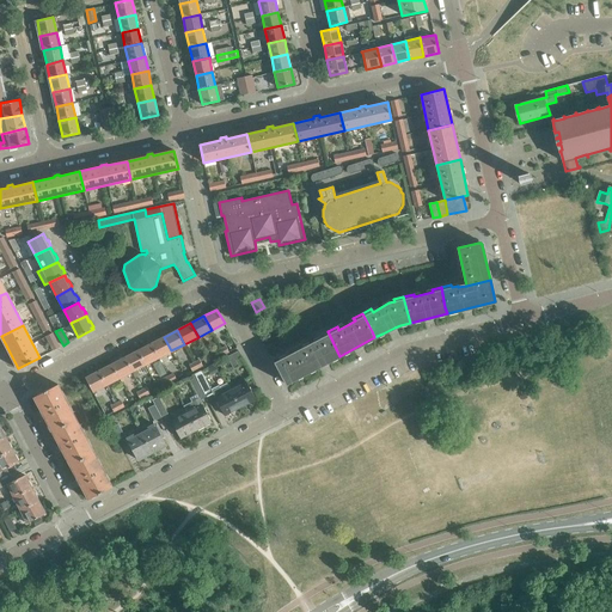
[(303,344),(293,349),(303,368),(306,373),(340,356),(328,331),(319,336),(320,338),(310,344),(304,348),(303,344)]
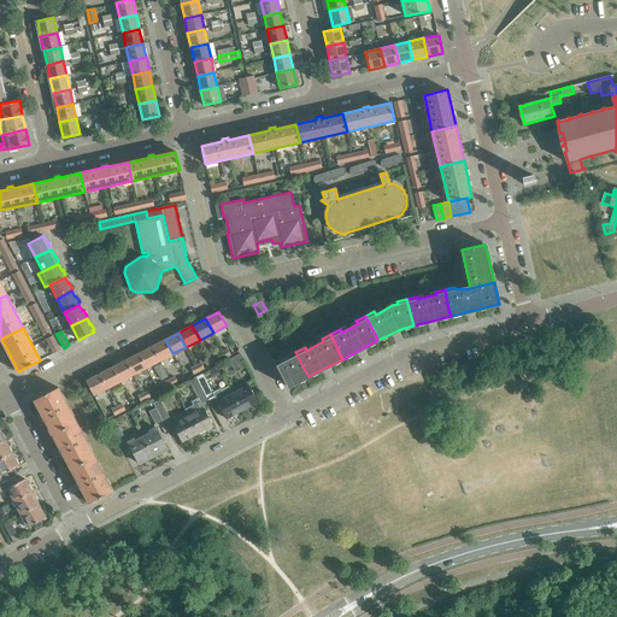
[(165,340),(152,346),(159,360),(172,353),(165,340)]
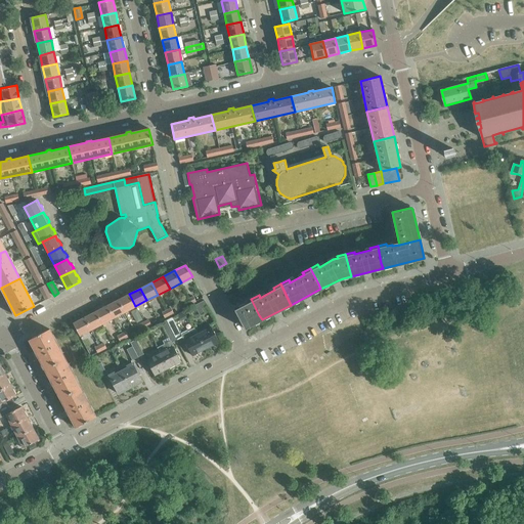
[(119,300),(125,312),(135,306),(129,294),(119,300)]
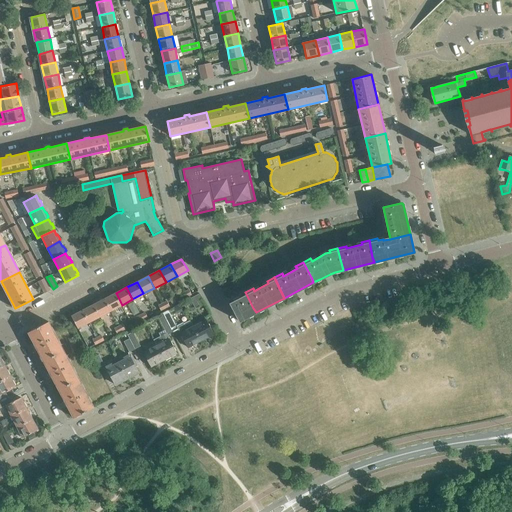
[(244,319),(256,312),(253,308),(245,292),(238,296),(239,298),(230,303),(236,316),(239,321),(244,319)]
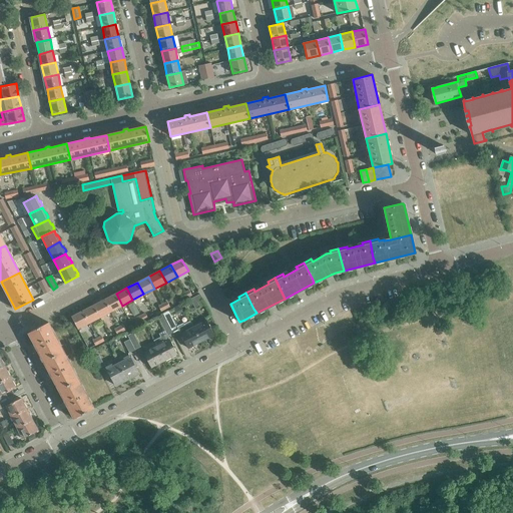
[(116,294),(105,300),(111,311),(122,306),(116,294)]
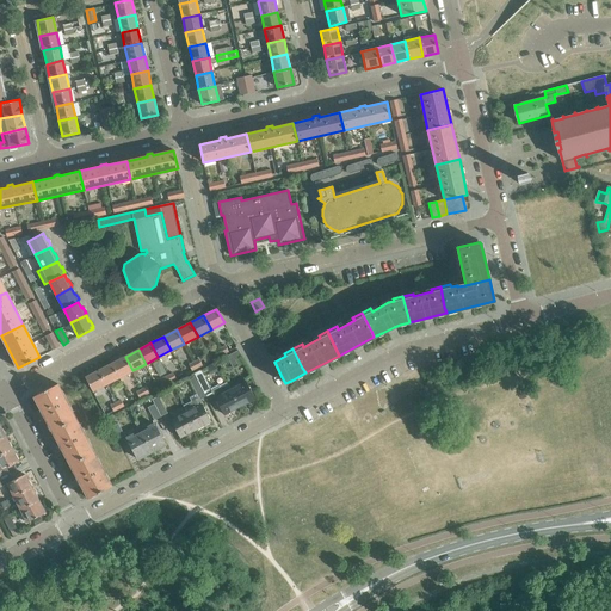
[(239,351),(227,356),(233,368),(238,365),(235,359),(241,357),(239,351)]
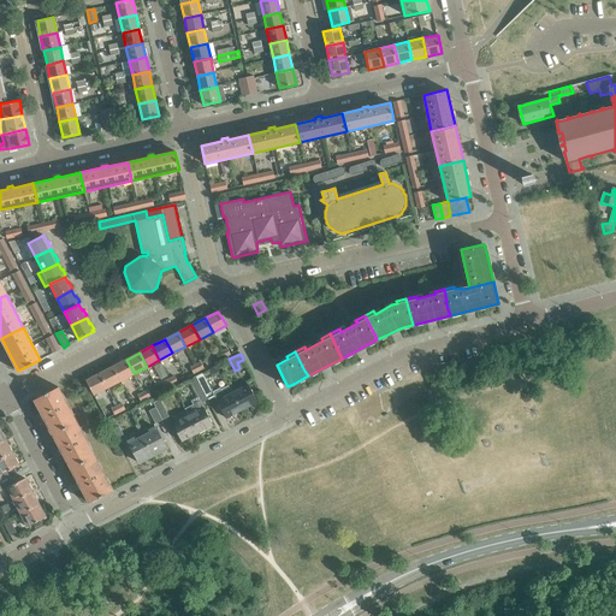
[(112,367),(120,380),(134,373),(126,360),(112,367)]
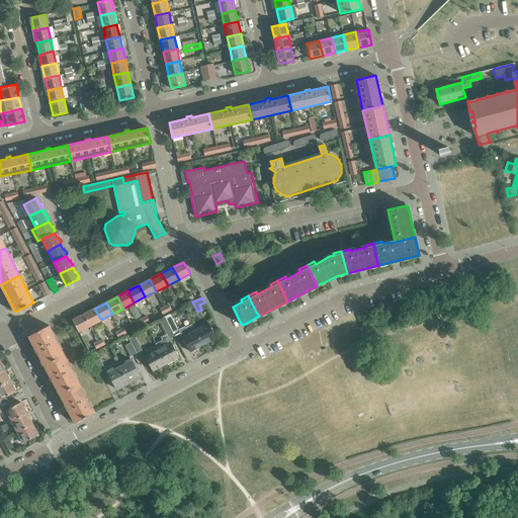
[(94,309),(83,314),(90,326),(101,320),(94,309)]
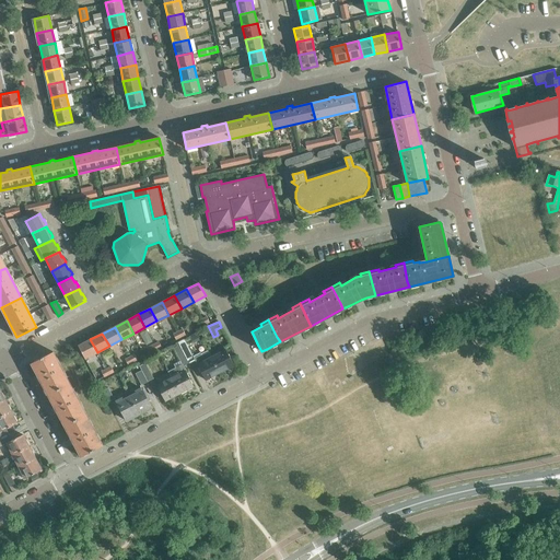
[(90,339),(78,346),(84,359),(97,352),(90,339)]
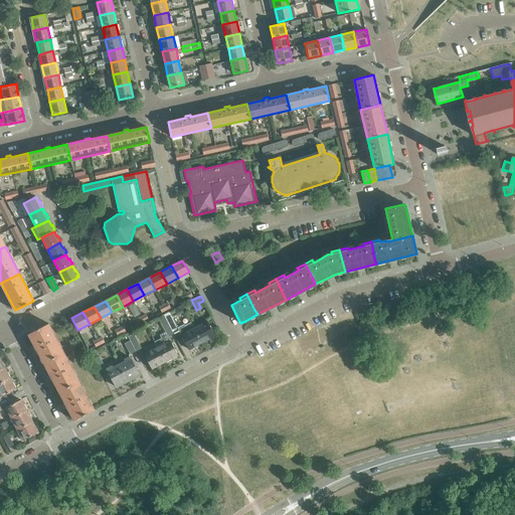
[(163,314),(173,334),(174,334),(179,331),(188,349),(201,342),(193,327),(191,322),(185,325),(184,324),(177,328),(169,312),(163,314)]
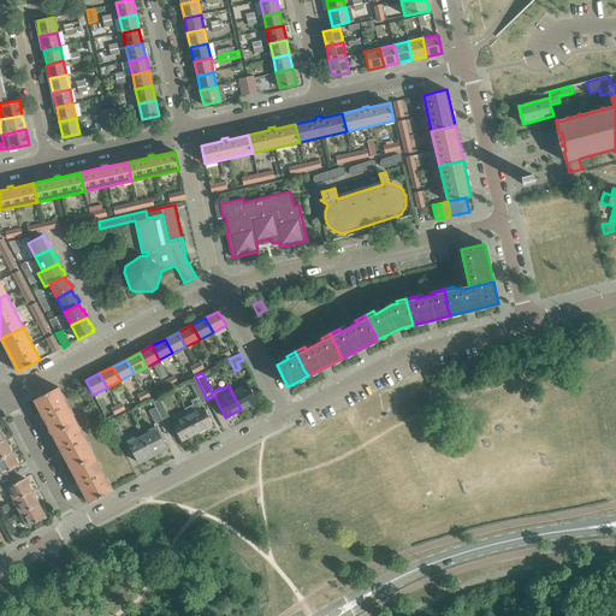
[(184,409),(187,414),(197,433),(213,425),(201,403),(207,400),(195,375),(189,379),(200,401),(184,409)]
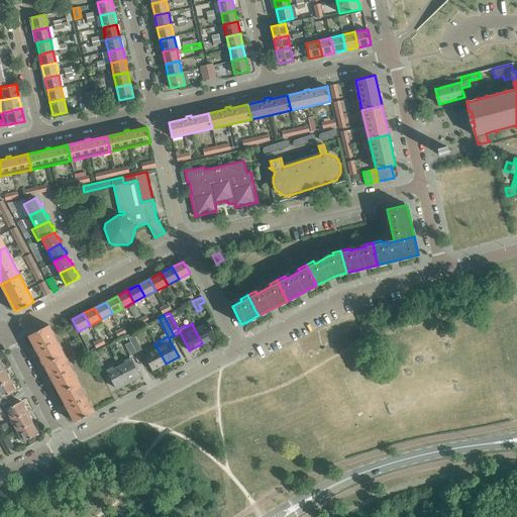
[(194,328),(202,343),(215,337),(208,323),(203,326),(202,324),(194,328)]
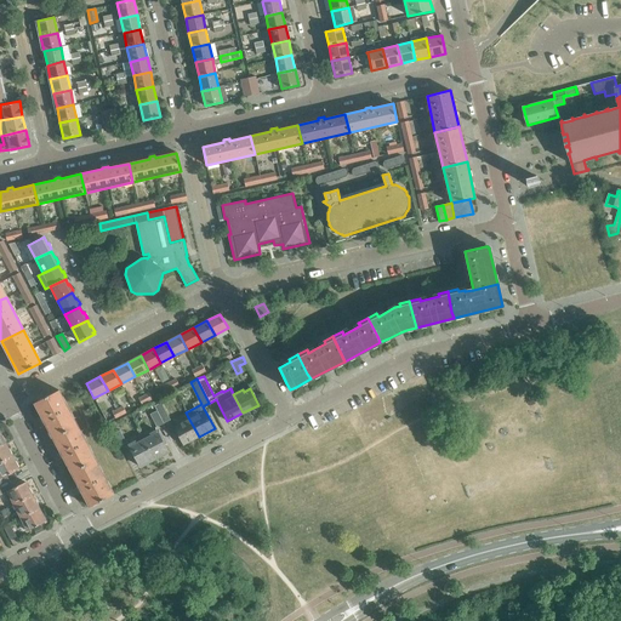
[(52,438),(77,425),(58,389),(47,396),(44,397),(45,398),(34,403),(43,417),(40,419),(43,425),(45,423),(52,438)]
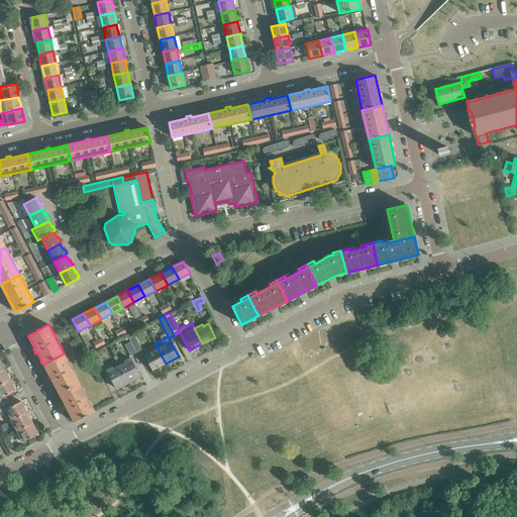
[(130,342),(135,352),(141,349),(132,332),(126,335),(130,342)]
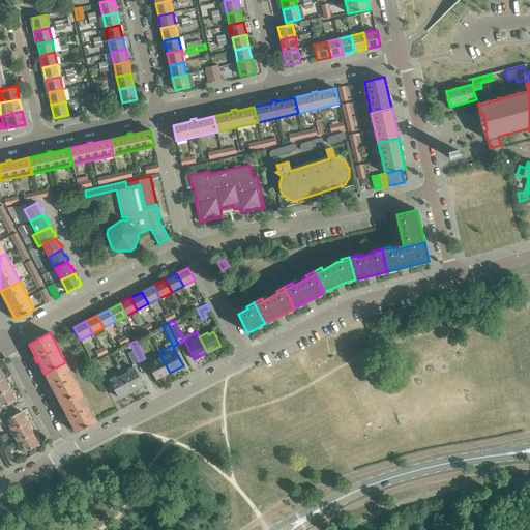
[(139,361),(134,351),(128,354),(134,364),(139,361)]
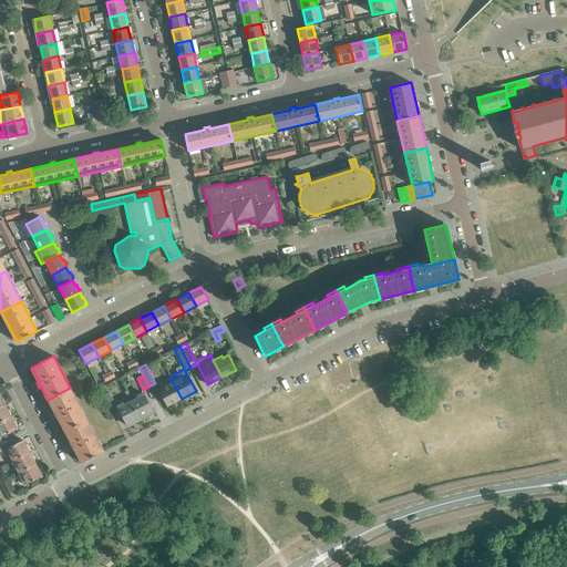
[(165,388),(158,391),(166,405),(182,399),(172,381),(164,385),(165,388)]
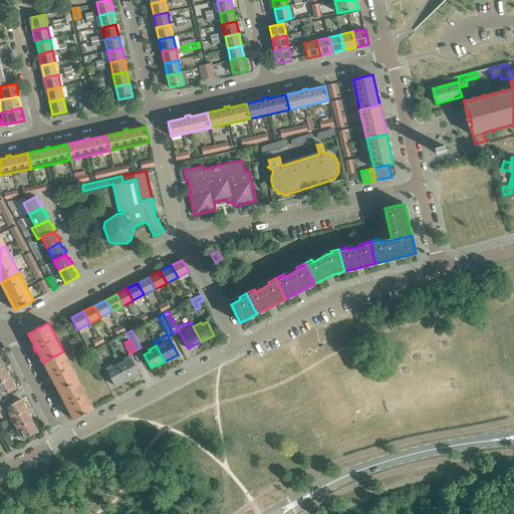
[(52,378),(59,391),(79,380),(63,351),(43,362),(50,373),(48,375),(50,379),(52,378)]
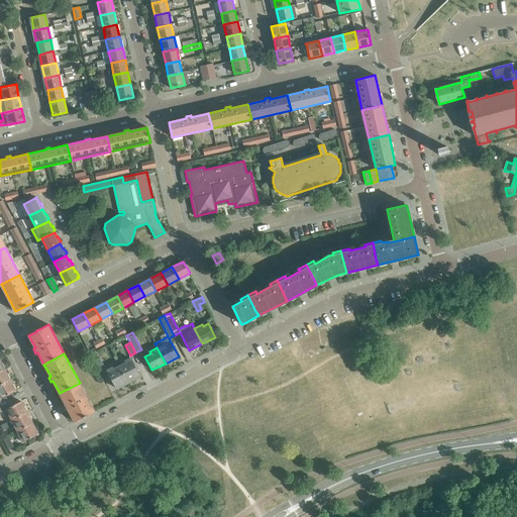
[(100,372),(105,369),(100,357),(94,360),(100,372)]
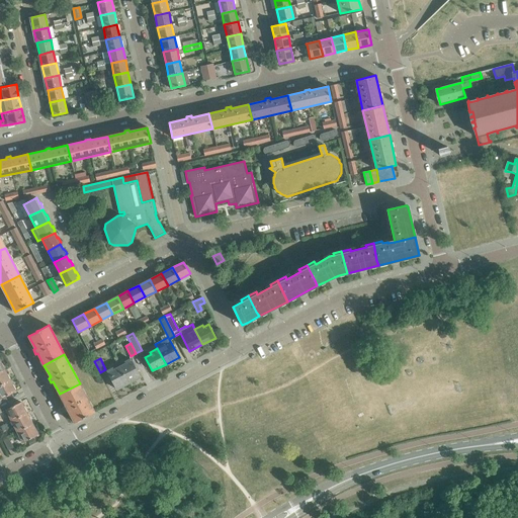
[(132,361),(131,359),(119,365),(128,383),(140,377),(134,365),(136,364),(133,360),(132,361)]
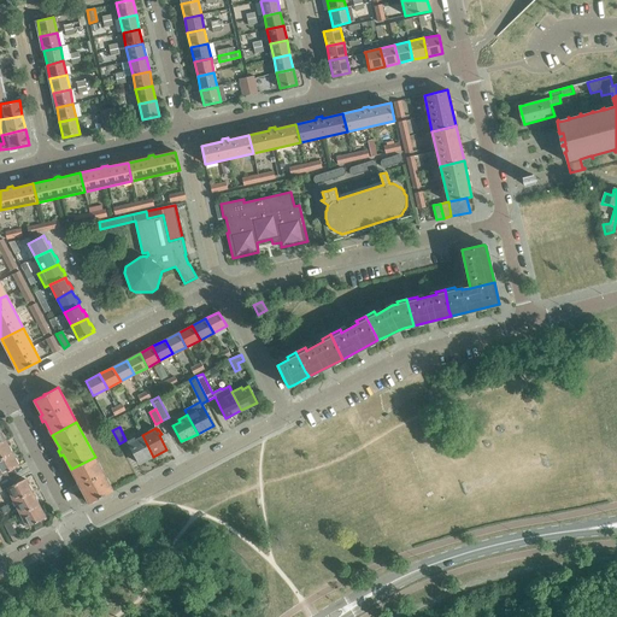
[(153,457),(142,435),(128,442),(129,445),(127,445),(130,451),(131,450),(140,464),(153,457)]
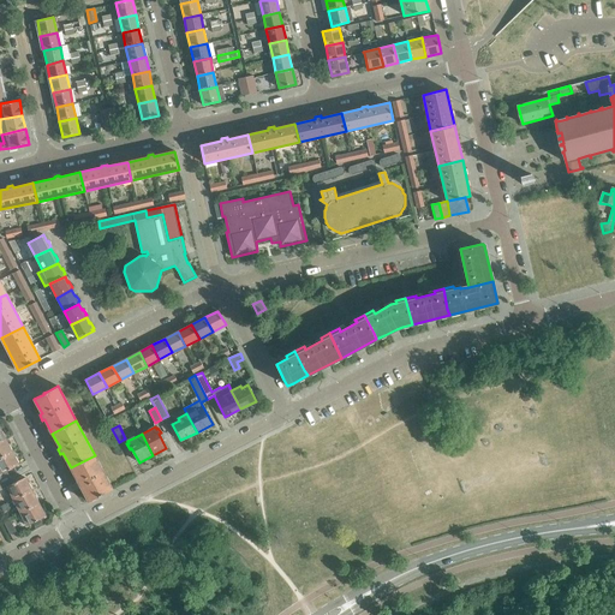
[(0,457),(11,452),(11,451),(12,451),(9,445),(7,445),(5,439),(0,441),(0,457)]
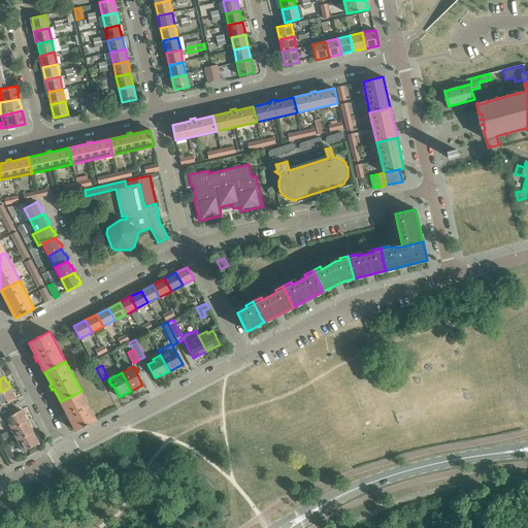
[(9,388),(0,392),(0,406),(0,407),(15,399),(14,398),(15,397),(13,392),(12,393),(9,388)]
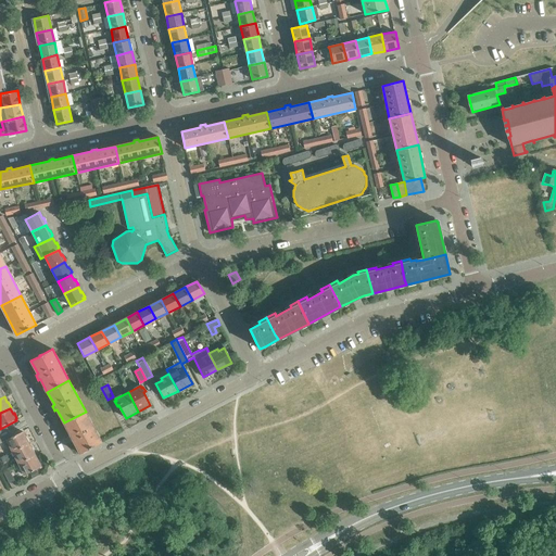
[(92,447),(102,442),(86,412),(64,422),(71,436),(68,437),(71,441),(73,440),(80,454),(89,449),(89,450),(92,447)]
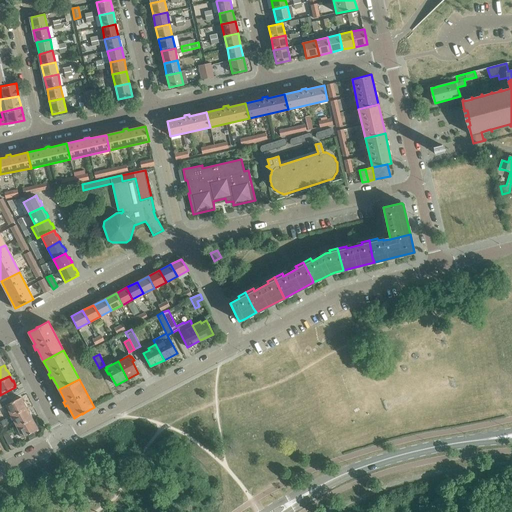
[(11,416),(26,408),(26,407),(27,407),(24,402),(23,403),(20,397),(4,406),(6,411),(8,410),(11,416)]
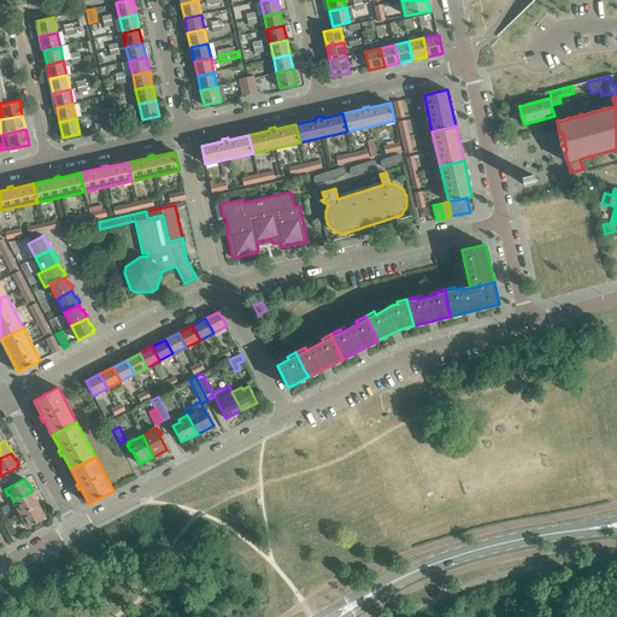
[(21,515),(39,505),(37,504),(39,504),(35,498),(31,492),(13,501),(21,515)]
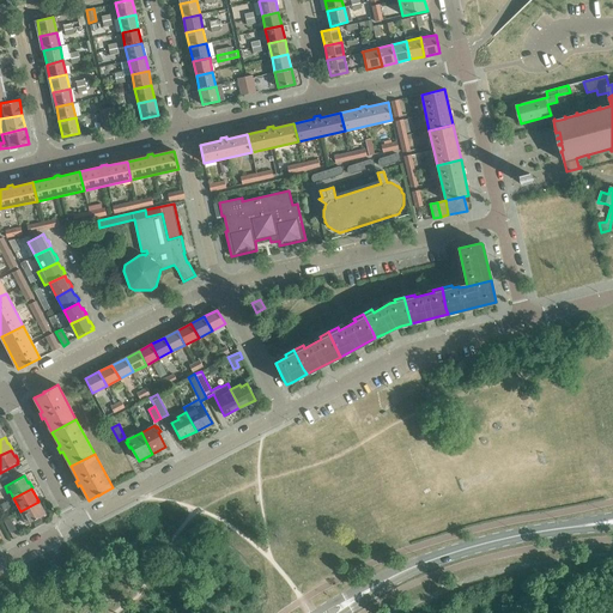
[(20,511),(26,525),(44,515),(44,514),(46,513),(42,507),(41,508),(38,502),(20,511)]
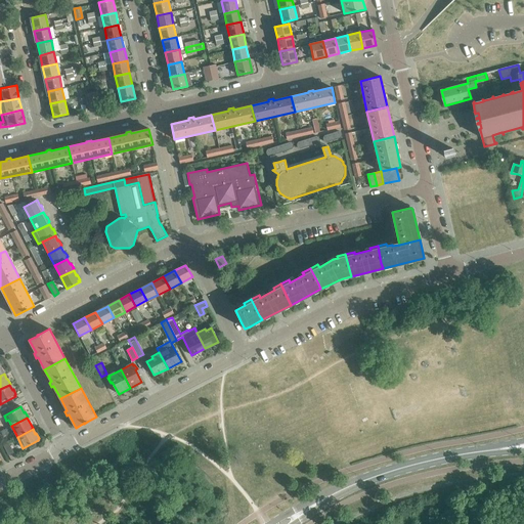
[(8,455),(13,453),(7,441),(2,444),(8,455)]
